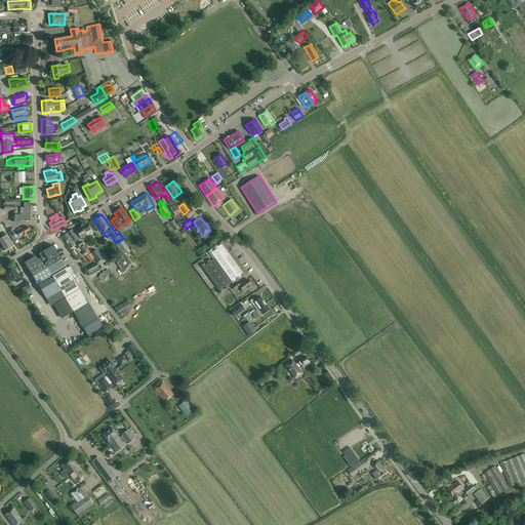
[(179,229),(174,219),(170,223),(176,231),(179,229)]
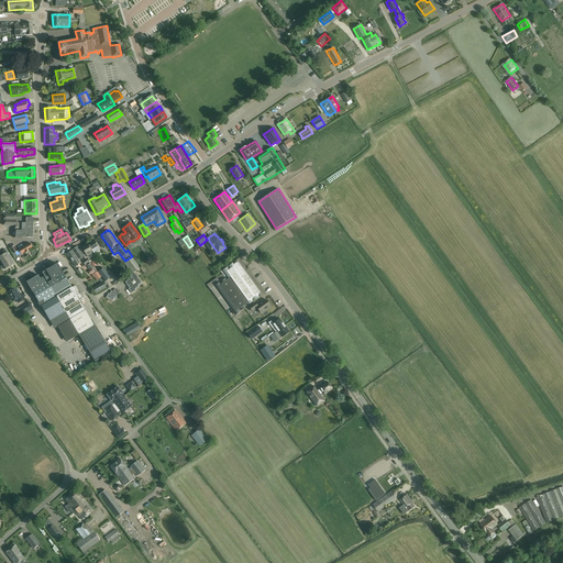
[(107,246),(99,236),(96,239),(103,249),(107,246)]
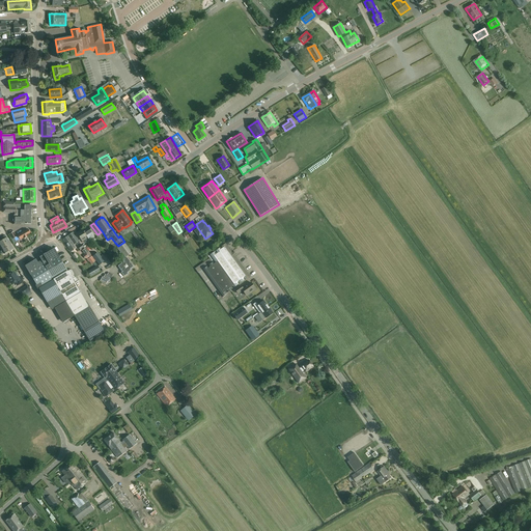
[(82,229),(89,241),(94,238),(93,234),(88,226),(82,229)]
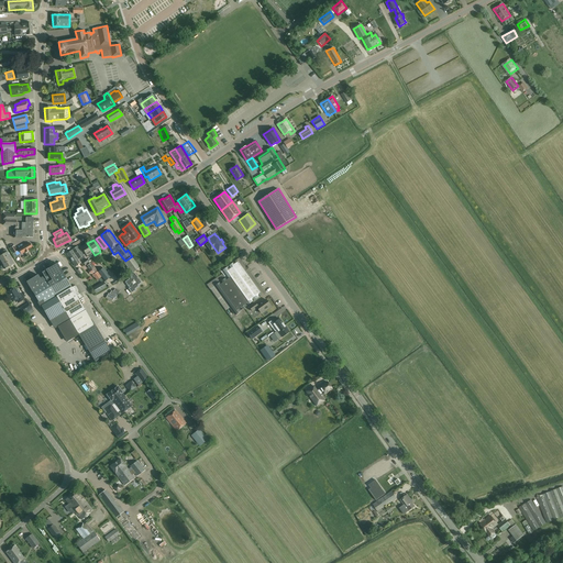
[(30,243),(19,250),(21,254),(24,252),(25,253),(30,251),(29,250),(32,247),(32,246),(32,245),(31,244),(30,244),(30,243)]
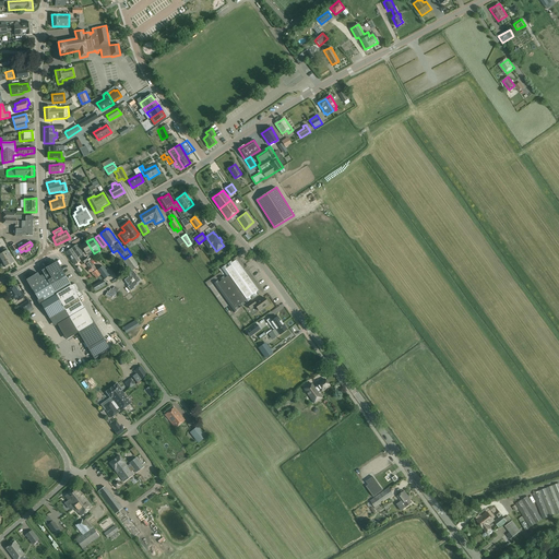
[(94,253),(86,241),(81,246),(86,253),(88,257),(94,253)]
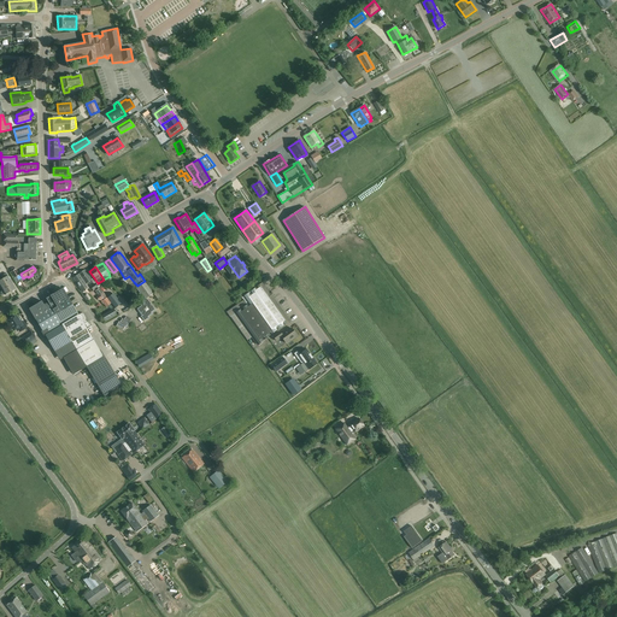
[(80,274),(86,285),(88,283),(89,285),(93,282),(92,280),(84,270),(80,274)]
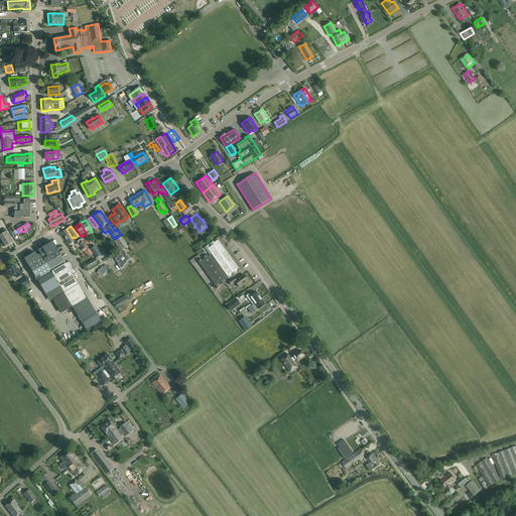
[(0,234),(0,240),(4,247),(12,241),(5,229),(1,231),(2,233),(0,234)]
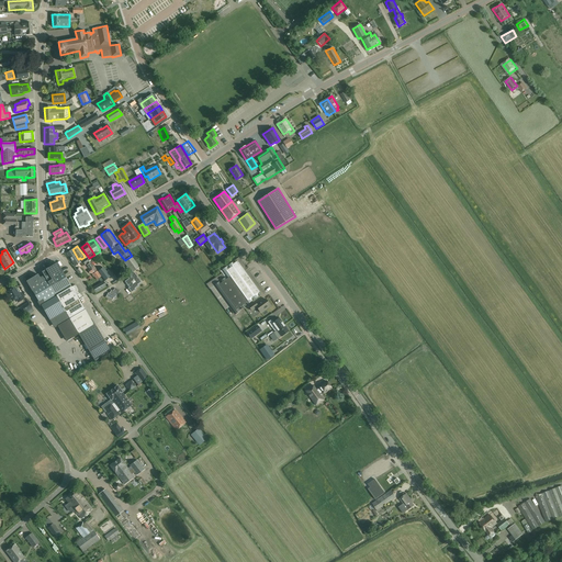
[(78,259),(72,249),(66,254),(75,267),(81,262),(78,259)]
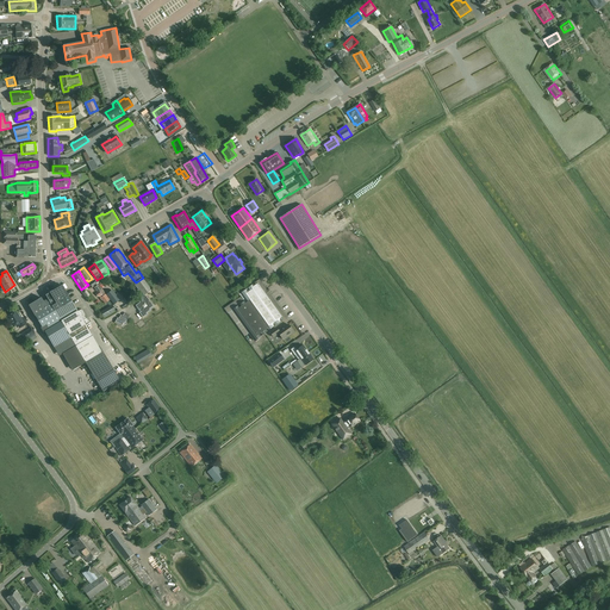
[(143,279),(135,284),(136,286),(138,288),(139,290),(138,290),(138,291),(138,292),(142,297),(143,298),(142,299),(138,302),(139,303),(136,305),(138,310),(139,309),(142,311),(139,312),(143,317),(147,315),(147,313),(150,310),(149,309),(153,306),(150,302),(148,300),(149,300),(147,297),(147,298),(144,294),(151,290),(143,279)]
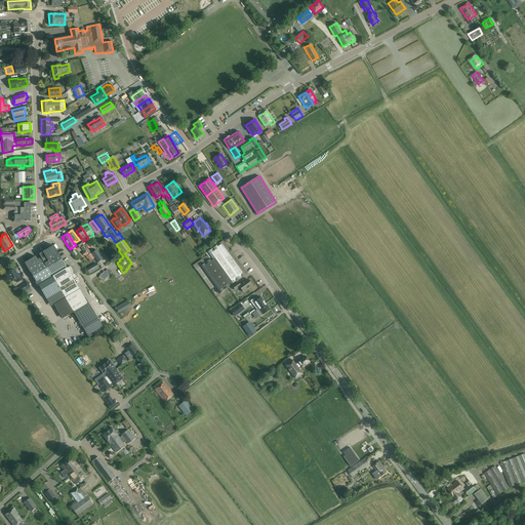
[(210,258),(200,267),(218,293),(230,285),(247,273),(233,253),(234,253),(230,247),(229,248),(224,241),(206,253),(210,258)]
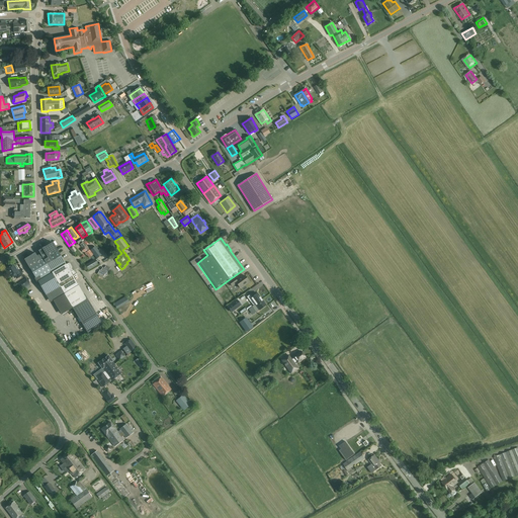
[(42,255),(41,256),(65,294),(72,308),(86,299),(73,276),(76,274),(70,262),(66,264),(56,247),(55,247),(53,243),(39,250),(42,255)]
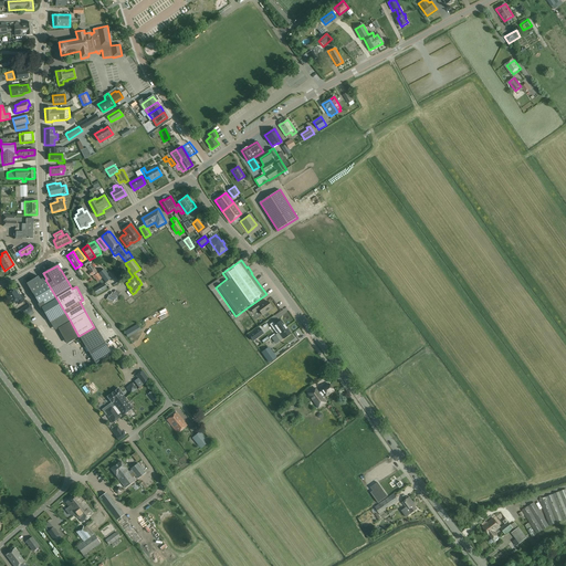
[(91,272),(88,273),(91,276),(92,275),(95,280),(95,279),(97,282),(102,279),(95,269),(91,272)]
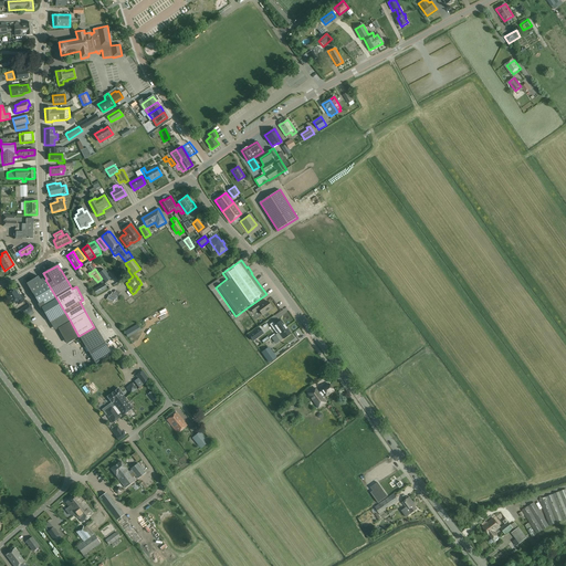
[(98,273),(106,283),(112,279),(105,269),(98,273)]
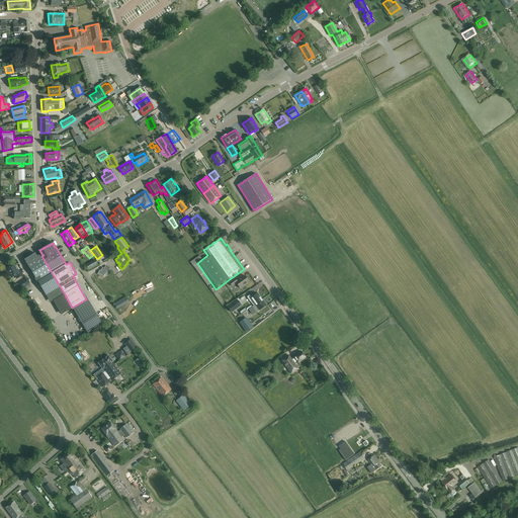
[(65,294),(41,256),(34,260),(32,255),(24,259),(50,303),(65,294)]
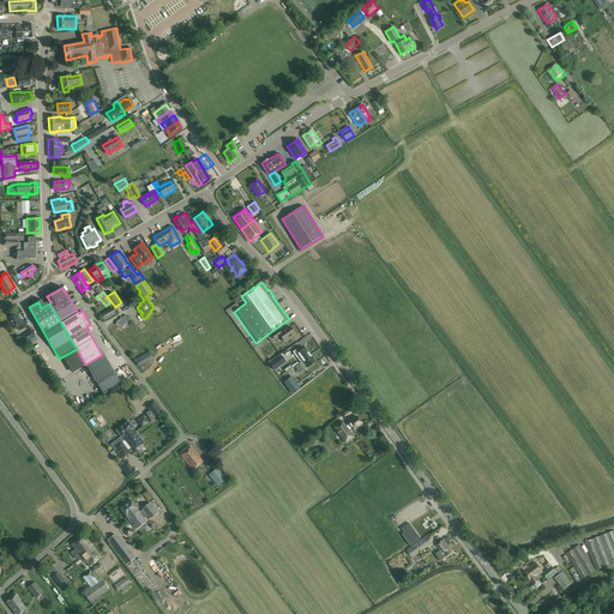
[(113,307),(101,314),(104,320),(116,314),(113,307)]
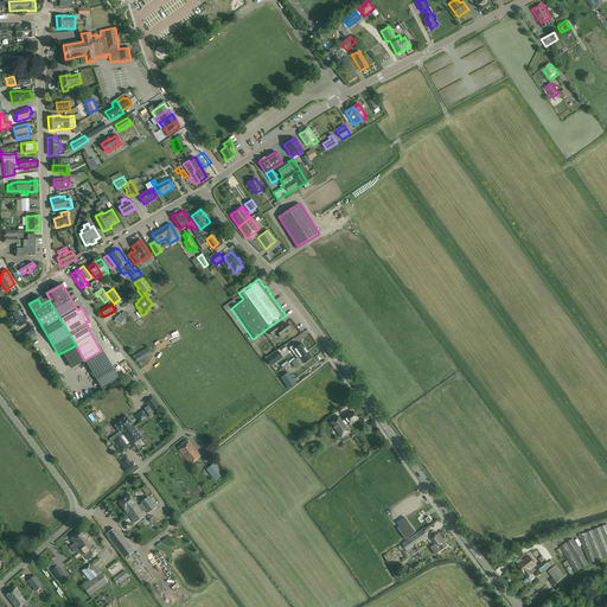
[(10,314),(7,315),(11,320),(10,321),(12,325),(13,324),(13,325),(17,323),(20,326),(26,323),(23,317),(20,318),(19,317),(20,315),(19,313),(18,314),(16,311),(13,312),(12,311),(10,313),(10,314)]
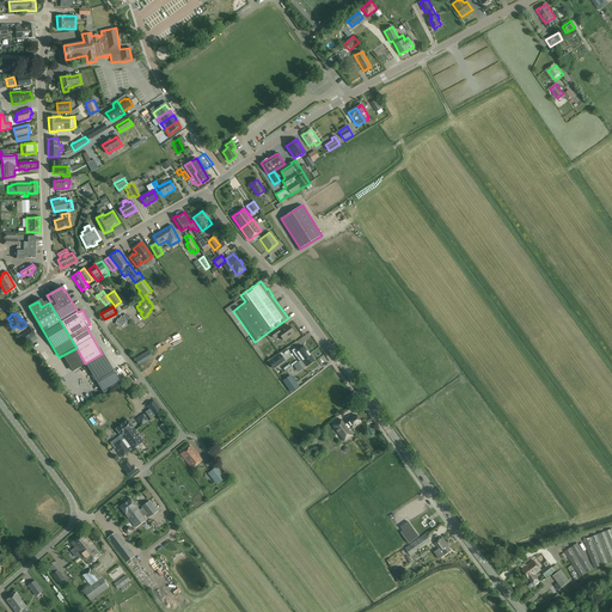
[(126,324),(128,319),(122,316),(120,319),(118,319),(115,324),(122,328),(124,323),(126,324)]
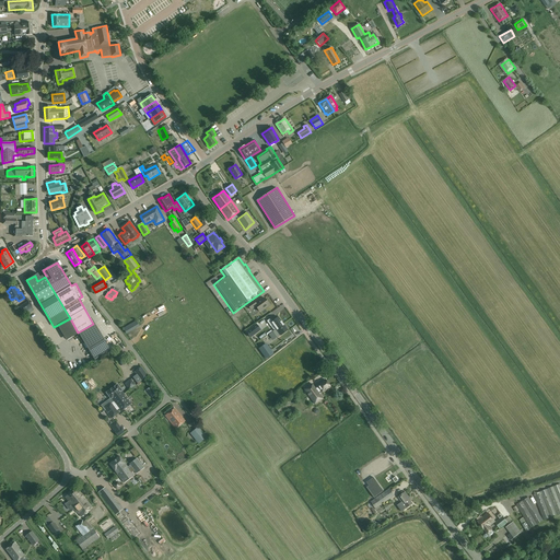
[(253,301),(247,305),(251,310),(256,306),(259,312),(269,304),(265,298),(259,302),(259,301),(255,304),(253,301)]
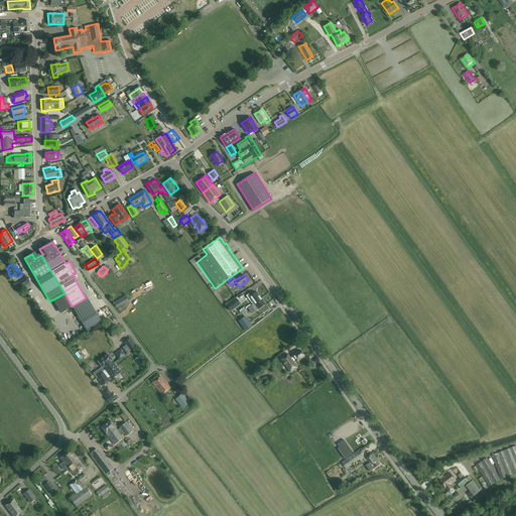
[(21,288),(30,282),(26,277),(18,282),(21,288)]
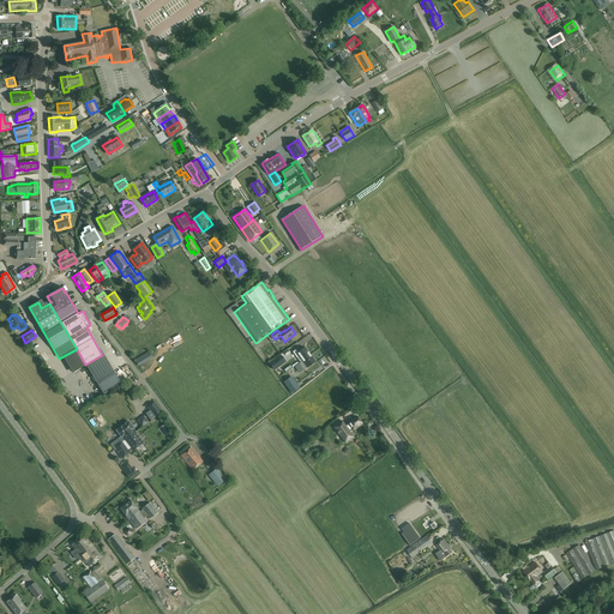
[(296,349),(293,351),(296,357),(300,356),(302,360),(311,355),(305,348),(299,353),(296,349)]
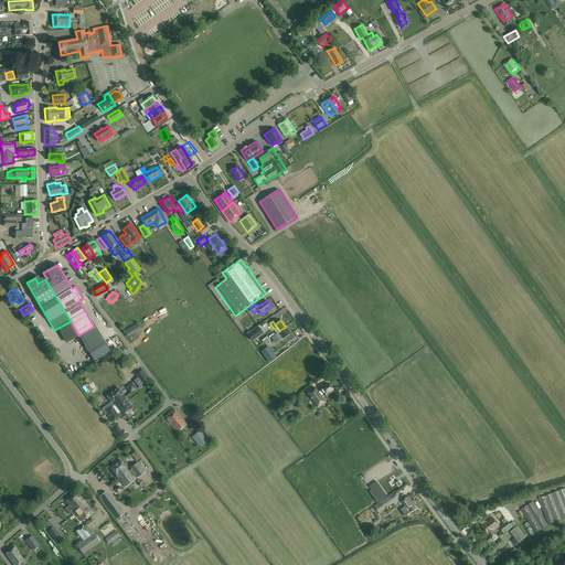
[(137,323),(125,331),(127,336),(140,328),(137,323)]
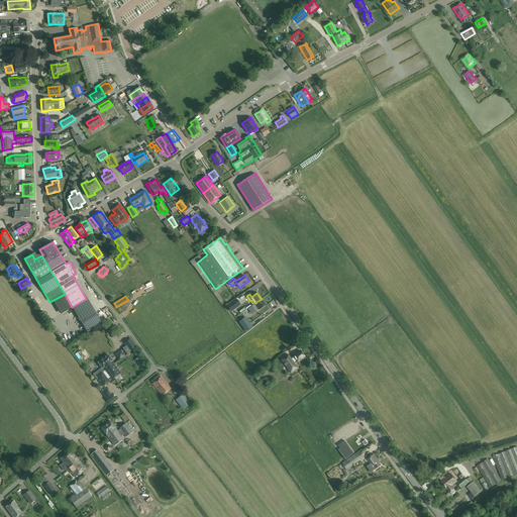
[(86,299),(72,307),(88,333),(102,323),(87,299),(86,299)]
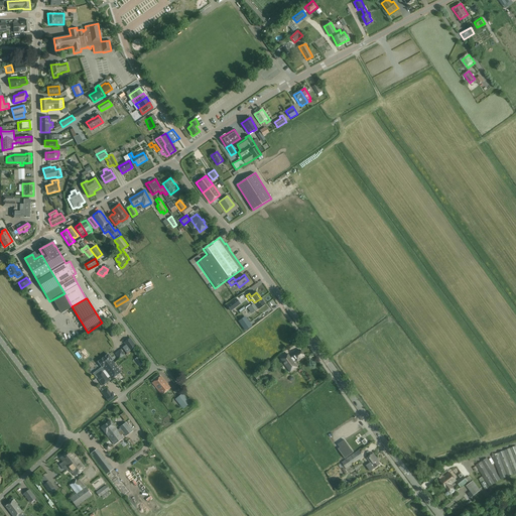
[(254,302),(251,305),(255,311),(258,309),(265,304),(261,298),(254,302)]
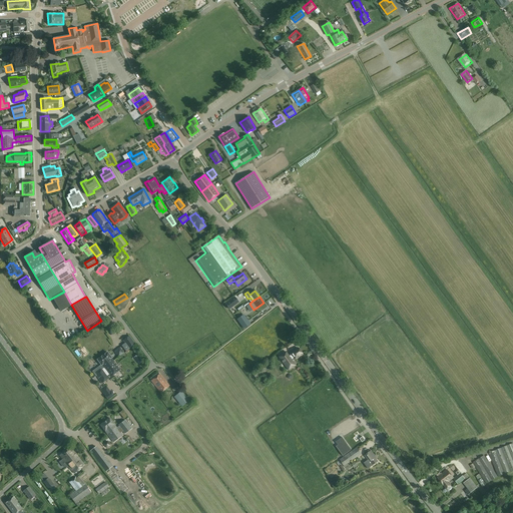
[(234,298),(225,305),(229,309),(238,303),(234,298)]
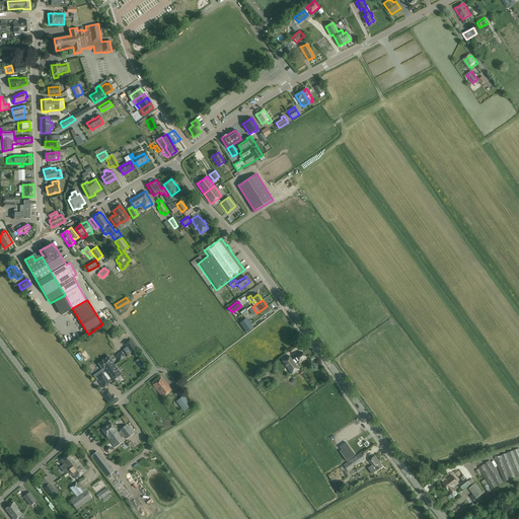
[(253,327),(252,326),(246,318),(240,323),(247,332),(250,330),(253,327)]
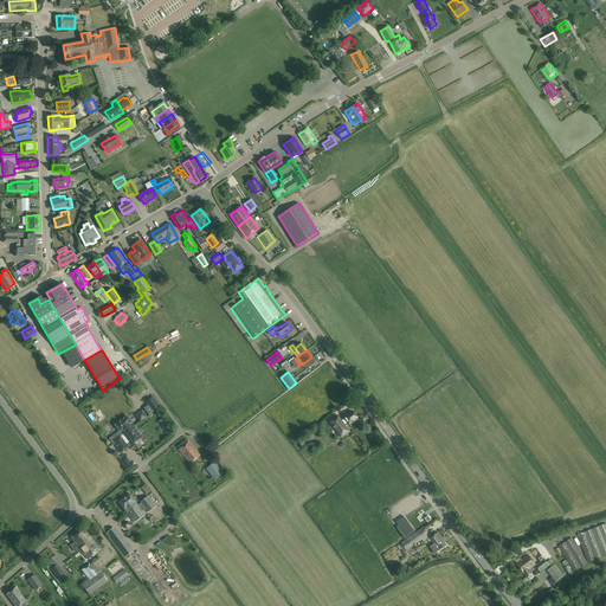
[(159,407),(153,399),(152,398),(146,403),(153,412),(159,407)]
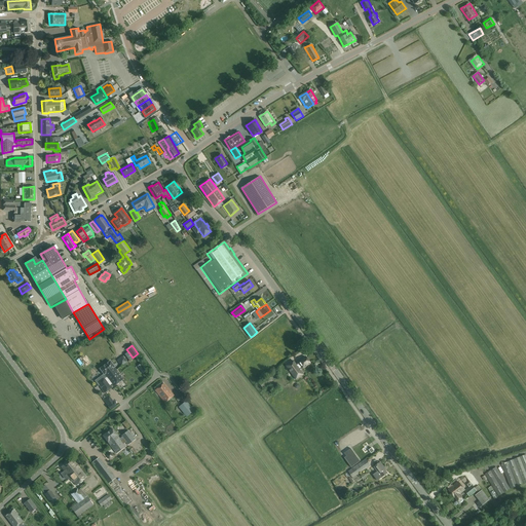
[(120,365),(126,362),(122,354),(117,358),(120,365)]
